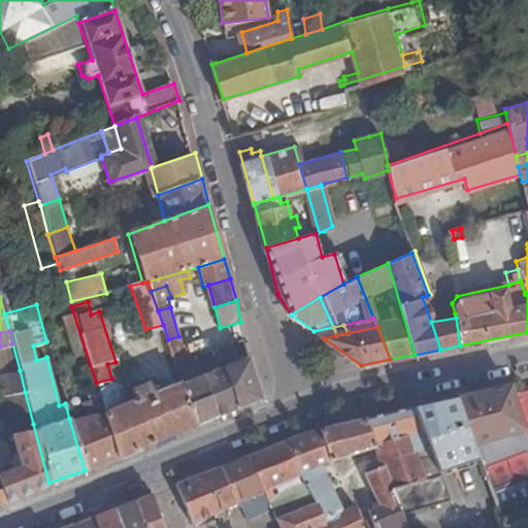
[(193,378),(187,358),(178,336),(168,339),(183,382),(193,378)]
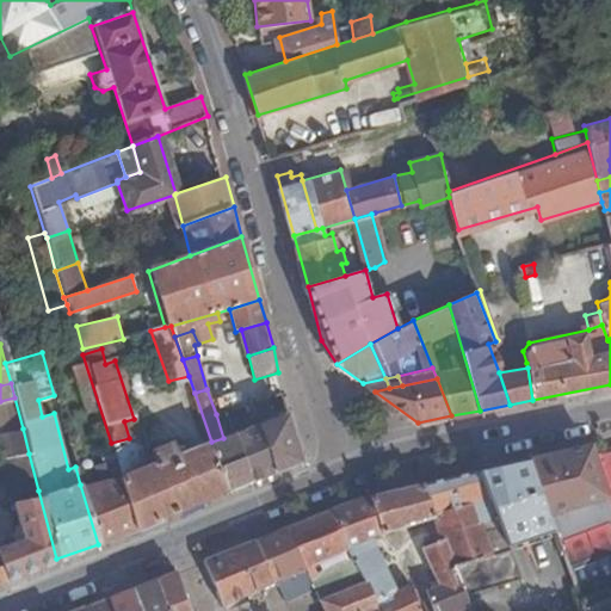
[(261,423),(276,473),(304,461),(285,393),(254,402),(261,423)]
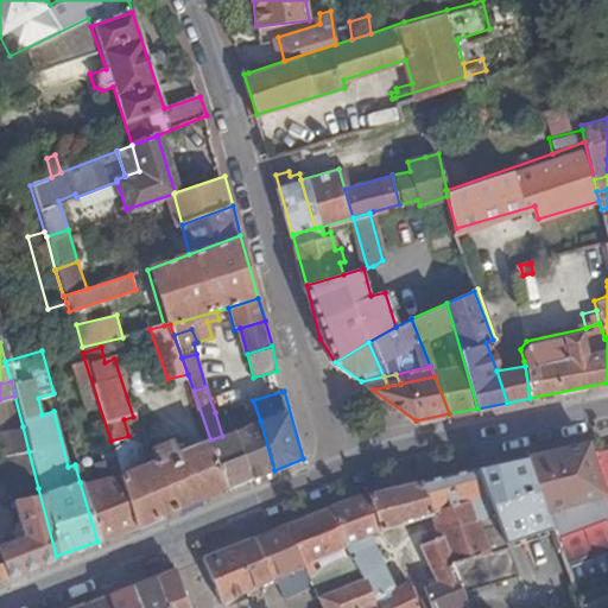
[(0,399),(0,431),(23,426),(14,396),(0,399)]
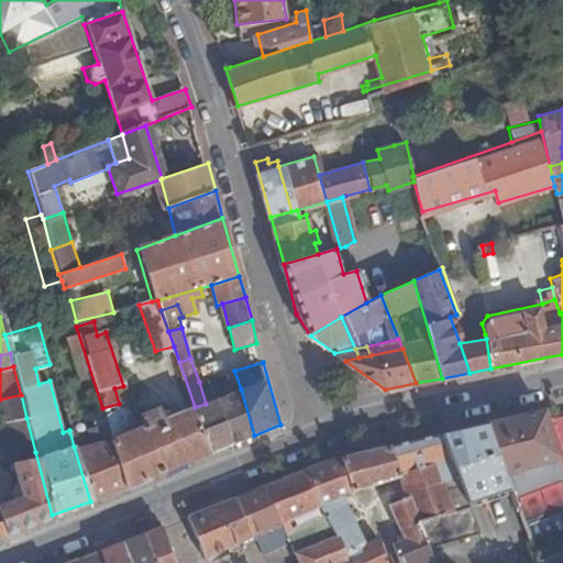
[(241,389),(221,397),(233,444),(254,435),(241,389)]
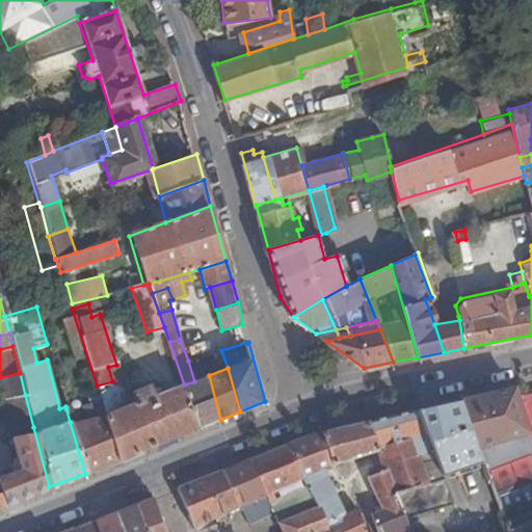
[(20,373),(0,377),(0,391),(2,400),(25,395),(20,373)]
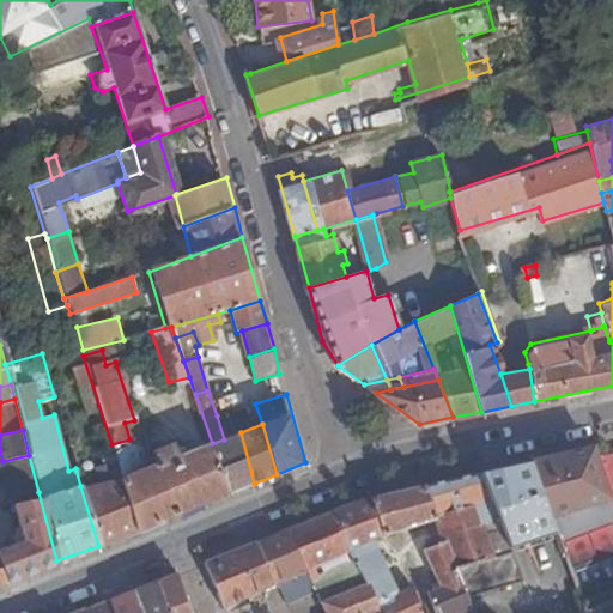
[(241,432),(224,439),(212,443),(228,495),(254,484),(241,432)]
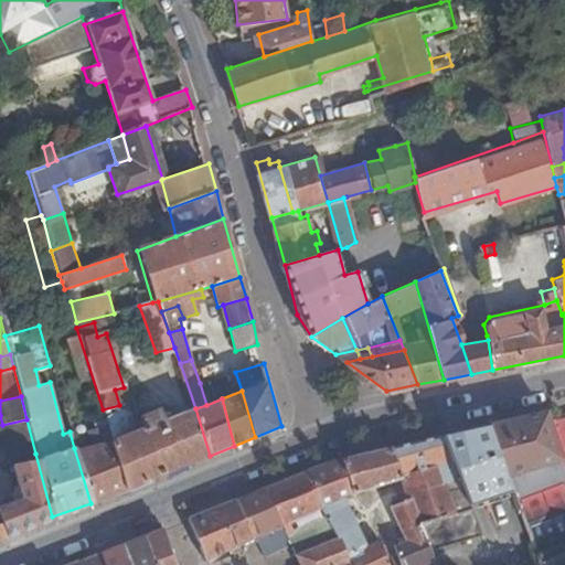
[(123,413),(105,418),(106,423),(127,490),(210,456),(195,408),(170,418),(173,425),(164,428),(159,412),(139,418),(144,428),(129,433),(123,413)]
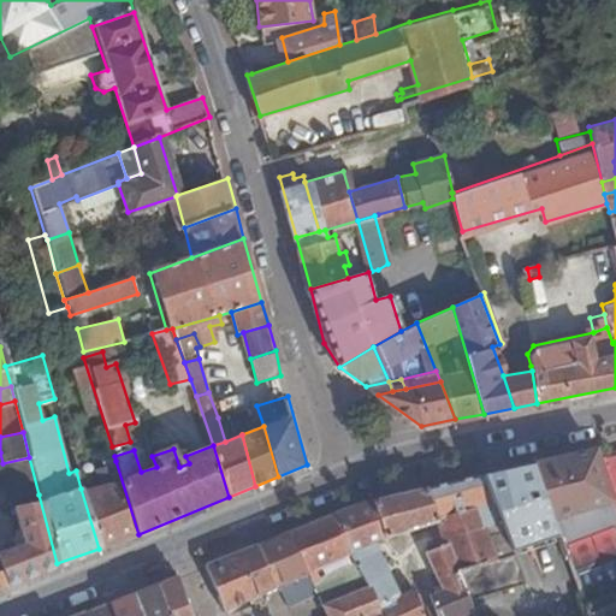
[(550,520),(611,501),(612,499),(594,451),(532,465),(550,520)]
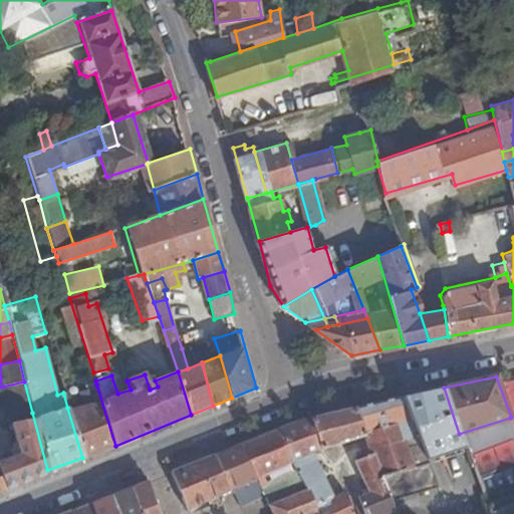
[(32,413),(24,381),(2,387),(11,419),(32,413)]
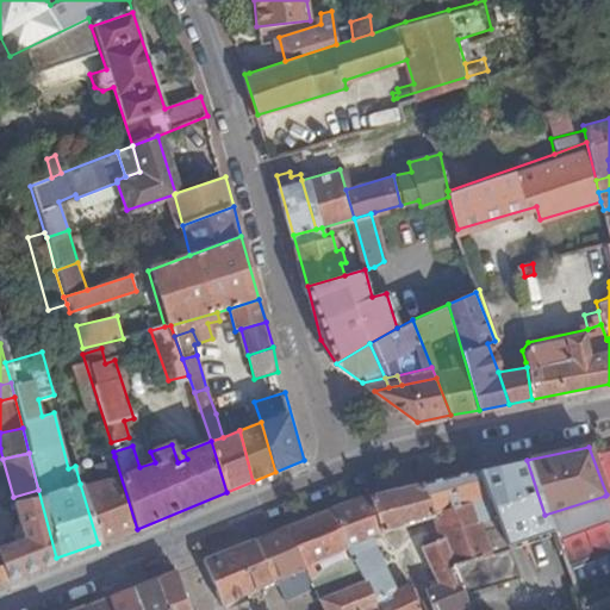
[(100,481),(80,484),(98,543),(137,529),(114,456),(94,461),(100,481)]
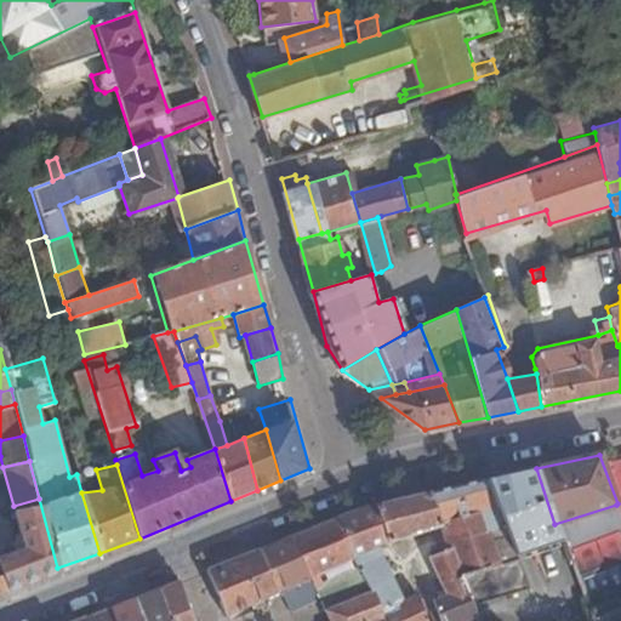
[(511,554),(559,540),(554,524),(536,468),(431,490),(443,524),(451,550),(472,605),(523,588),(511,554)]
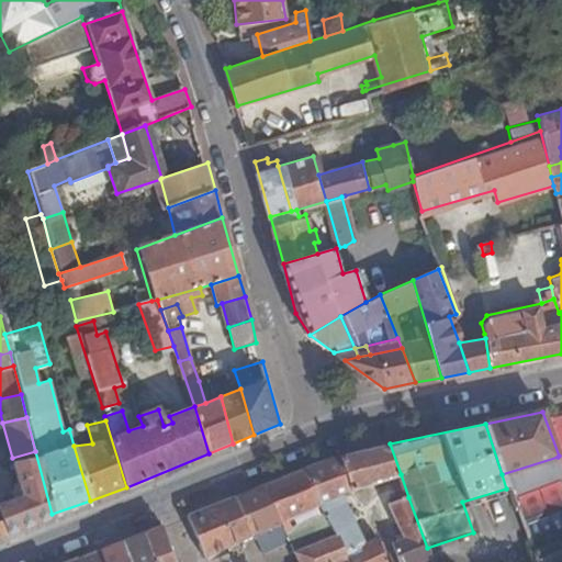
[(353,491),(401,474),(390,444),(339,454),(353,491)]
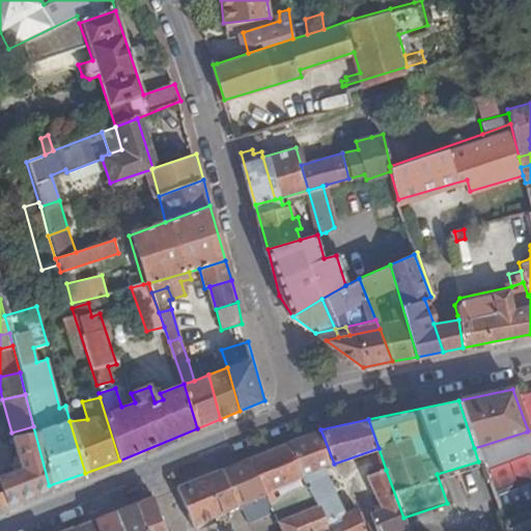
[(0,501),(0,503),(49,485),(33,426),(11,432),(20,470),(0,475),(0,501)]
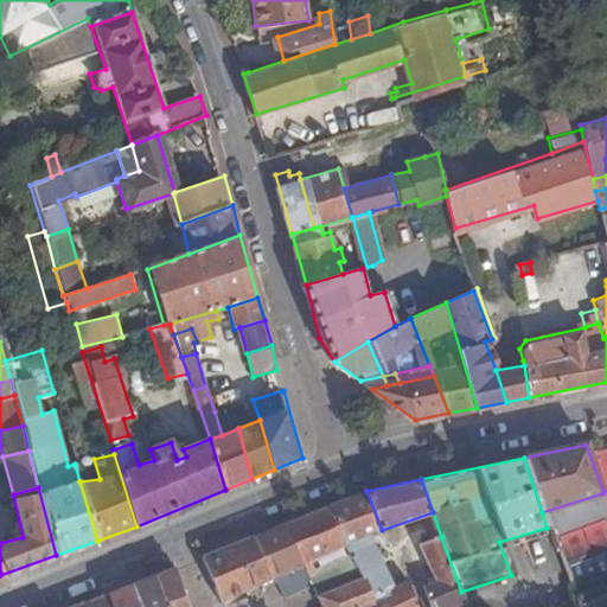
[(387,587),(369,534),(382,530),(366,491),(328,505),(350,558),(357,579),(369,606),(409,606),(401,583),(387,587)]
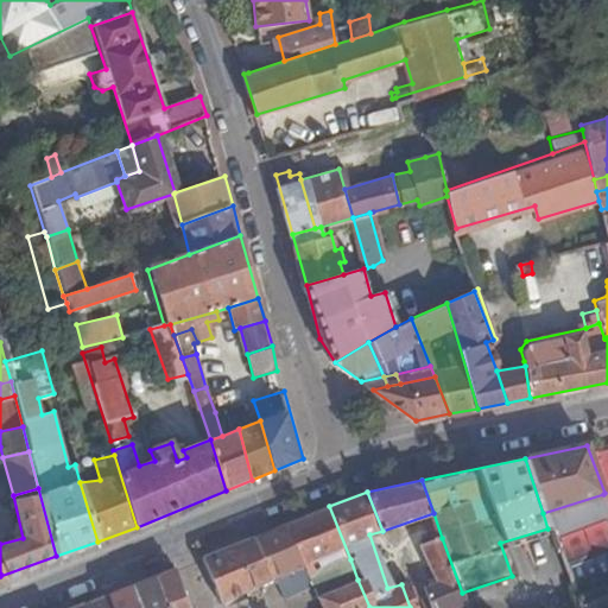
[(302,562),(310,558),(312,565),(322,562),(324,570),(350,559),(329,506),(286,524),(302,562)]
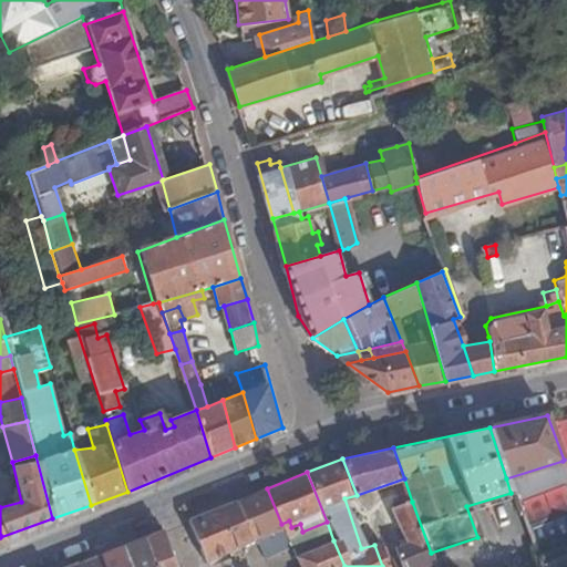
[(261,554),(288,544),(279,525),(281,524),(267,488),(238,501),(253,537),(260,549),(261,554)]
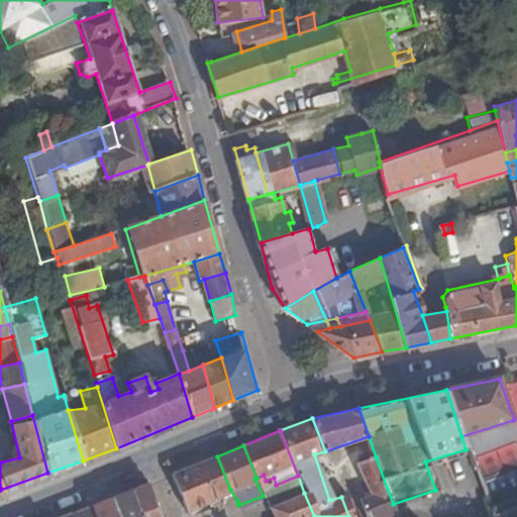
[(218,494),(227,492),(230,490),(217,456),(172,475),(186,509),(211,498),(212,502),(220,499),(218,494)]
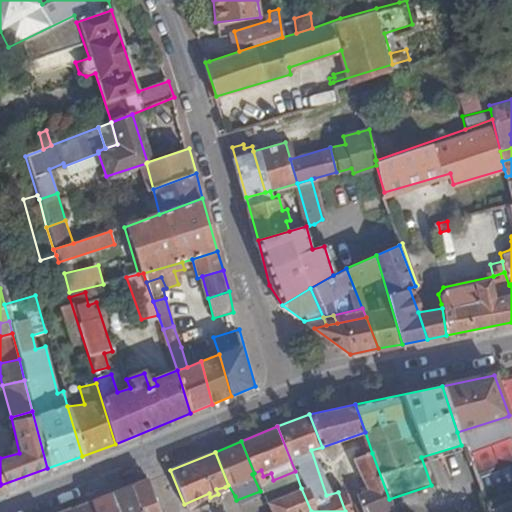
[(393,511),(389,499),(372,453),(353,459),(364,492),(354,495),(360,511),(393,511)]
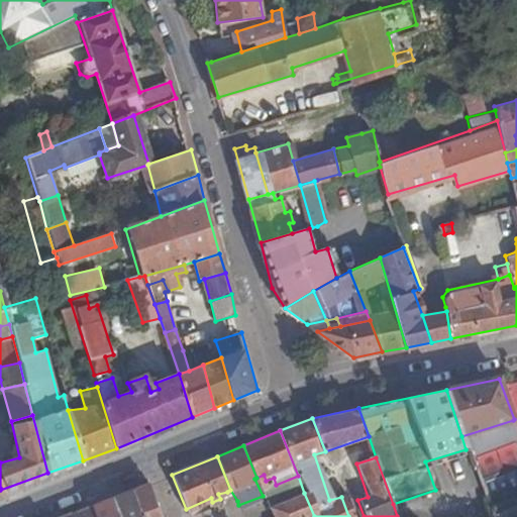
[(264,475),(256,478),(254,479),(263,496),(268,507),(304,493),(298,476),(276,485),(274,478),(266,481),(264,475)]
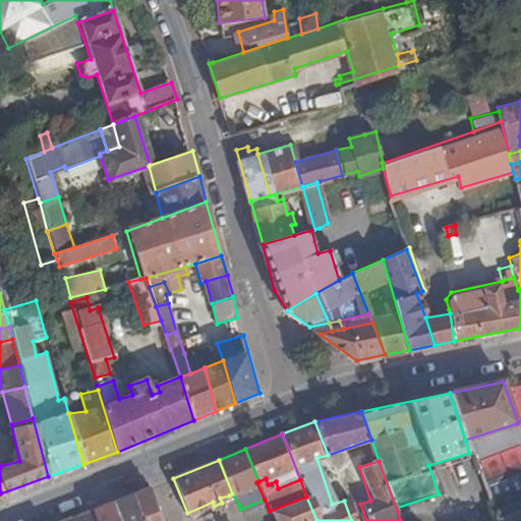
[(163,520),(151,486),(92,510),(95,520),(163,520)]
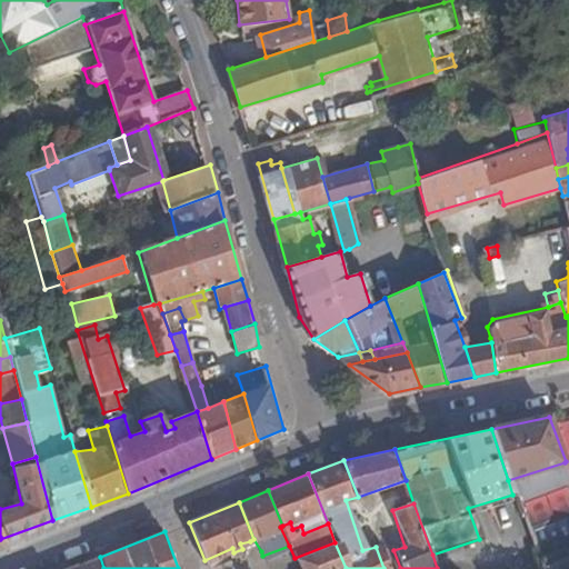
[(346,568),(335,542),(295,558),(298,567),(298,568),(346,568)]
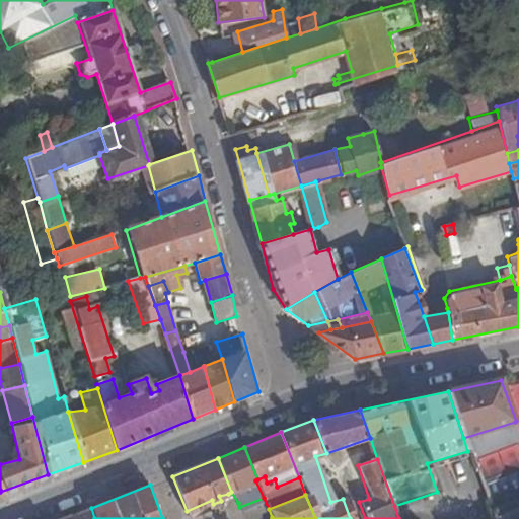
[(94,518),(91,508),(62,518),(94,518)]
